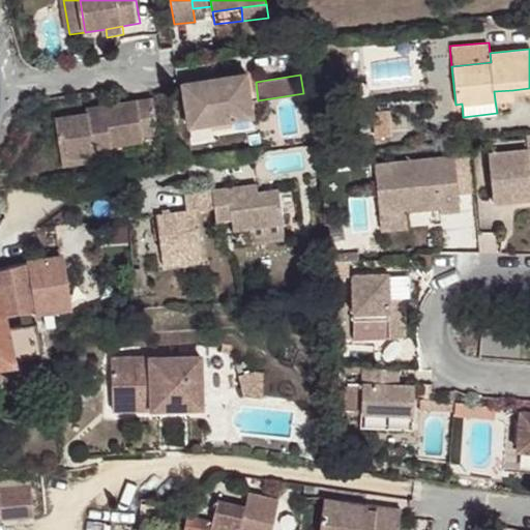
[(241,76),(178,85),(184,127),(247,118),(241,76)]
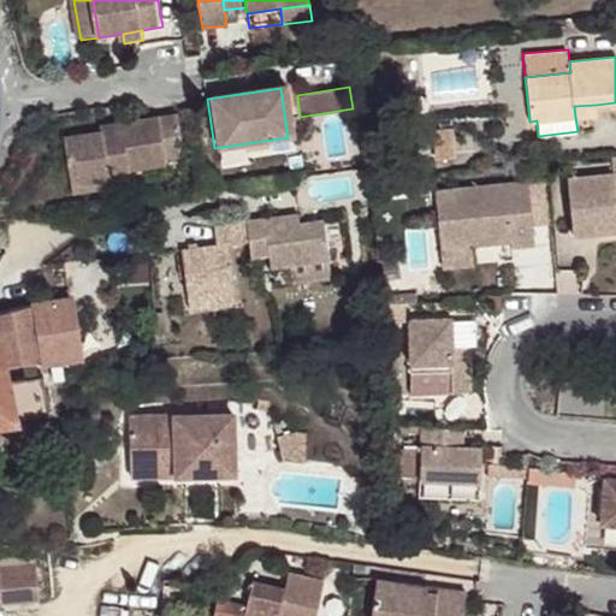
[(574,106),(575,117),(596,116),(596,105),(574,106)]
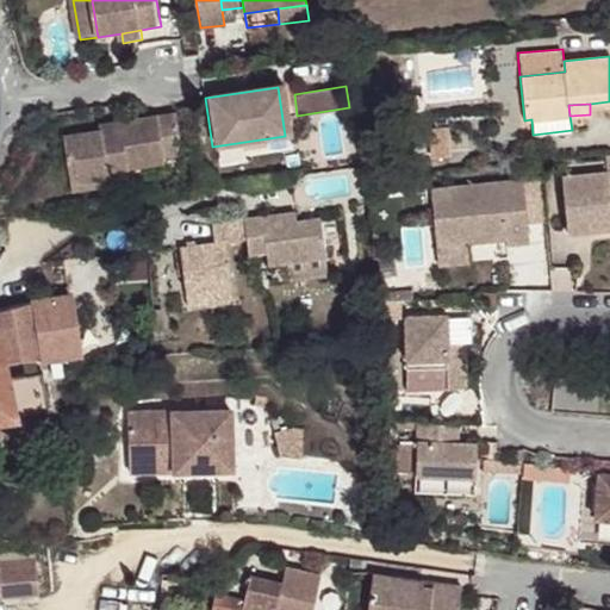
[(105,134),(67,139),(69,161),(78,159),(81,184),(111,180),(110,172),(129,169),(167,165),(166,159),(184,156),(179,118),(125,125),(126,130),(105,134)]
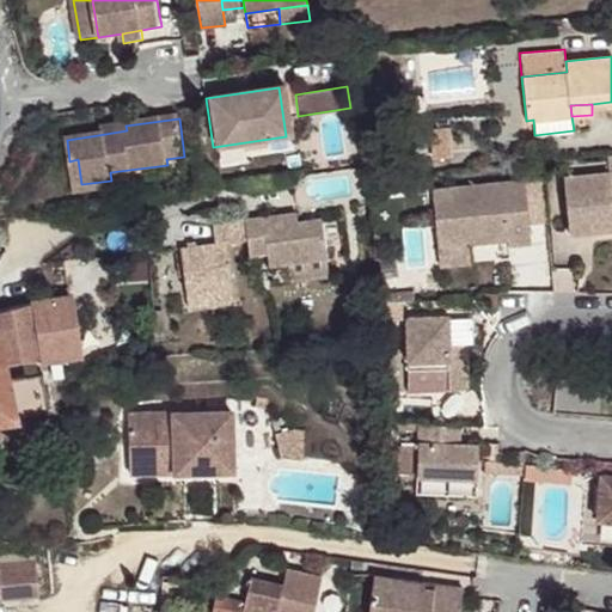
[(448,154),(448,140),(442,139),(442,130),(430,132),(430,154),(448,154)]
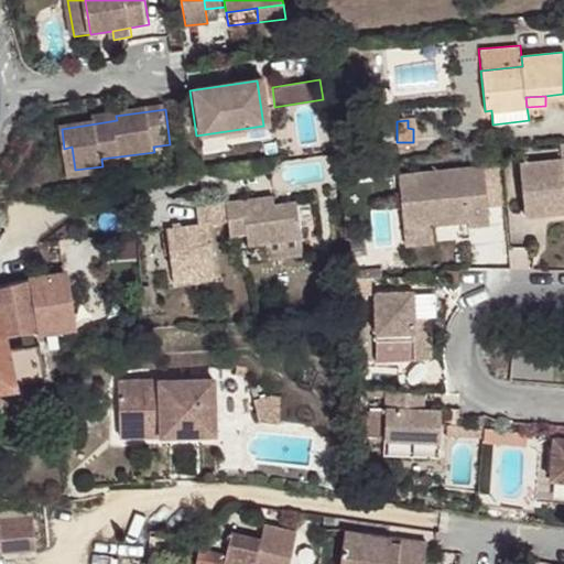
[(560,161),(517,164),(523,216),(563,213),(562,204),(563,204),(563,142),(557,143),(559,153),(560,161)]
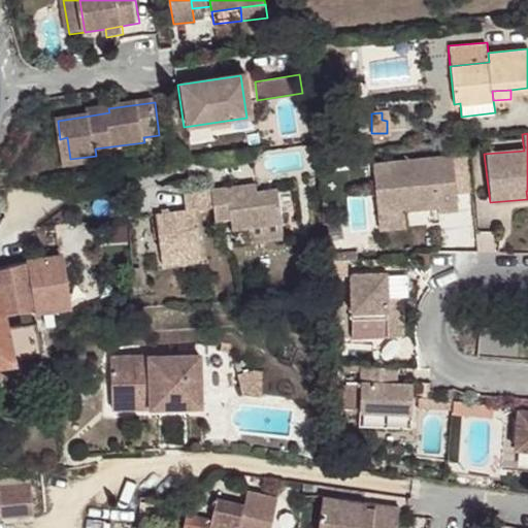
[(70,159),(67,137),(60,139),(63,166),(97,161),(96,156),(70,159)]
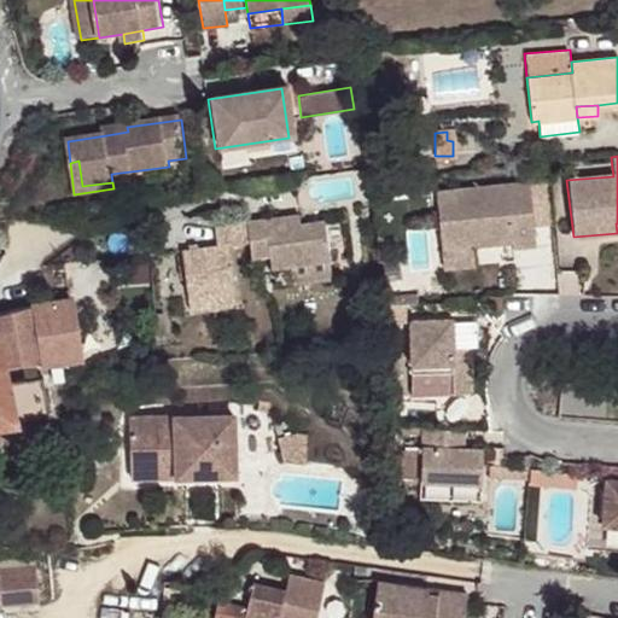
[(566,180),(613,176),(612,168),(566,172),(566,180)]
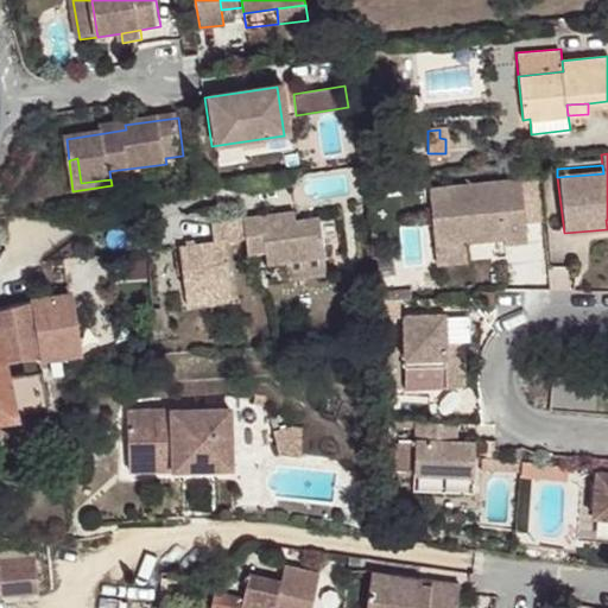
[(128,169),(109,171),(111,179),(130,177),(128,169)]
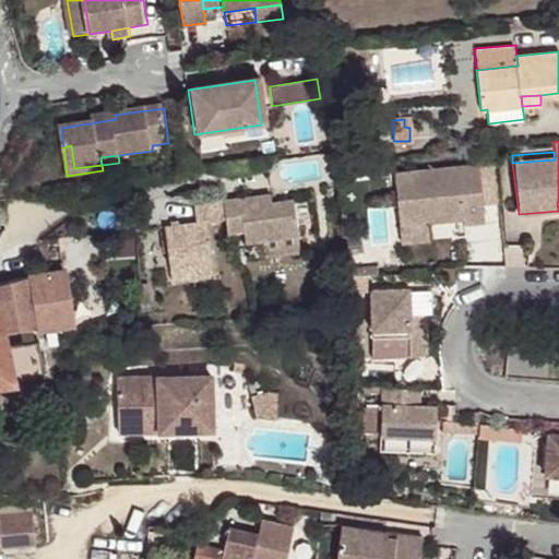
[(476,166),(392,174),(396,225),(424,223),(461,219),(462,225),(482,223),(476,166)]
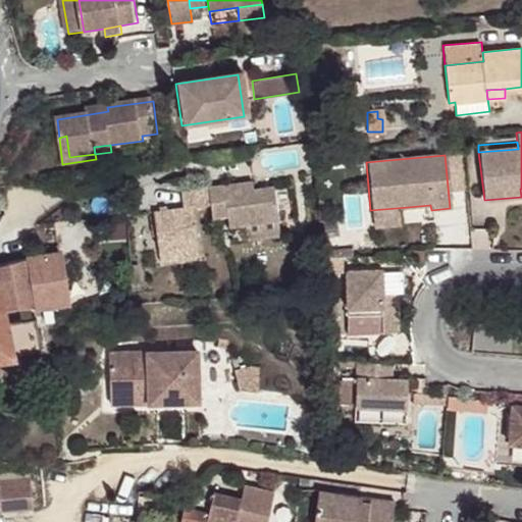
[(252,183),(222,188),(223,195),(253,191),(252,183)]
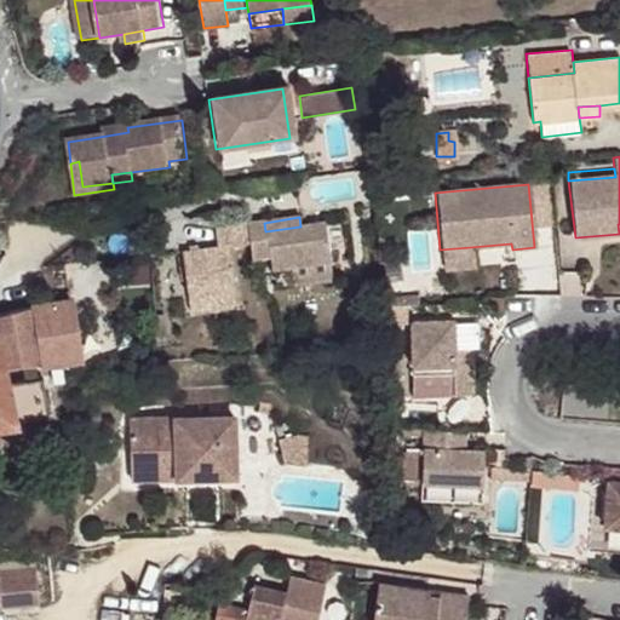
[(264,223),(246,225),(250,244),(252,260),(269,258),(270,269),(288,267),(291,283),(332,277),(325,223),(300,227),(265,231),(264,223)]
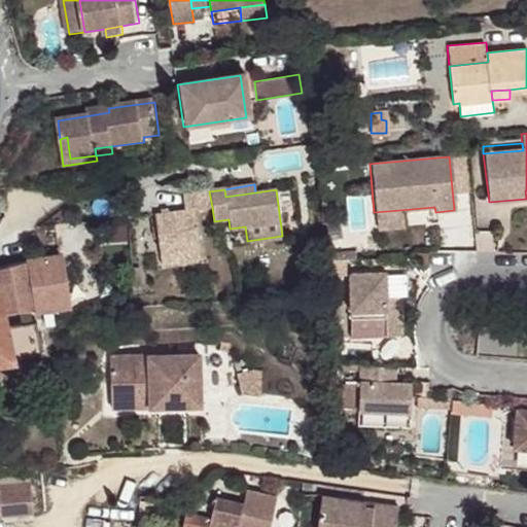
[(209,191),(181,196),(184,211),(153,216),(160,251),(199,245),(194,210),(212,207),(209,191)]
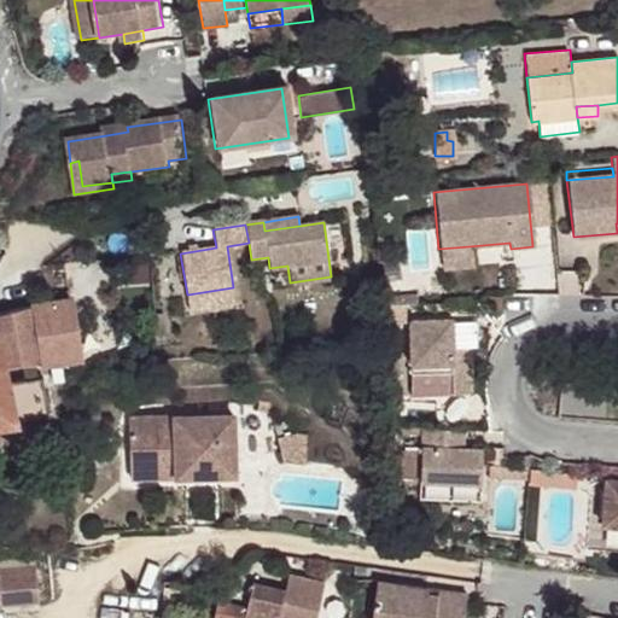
[(468,246),(438,249),(441,267),(471,264),(468,246)]
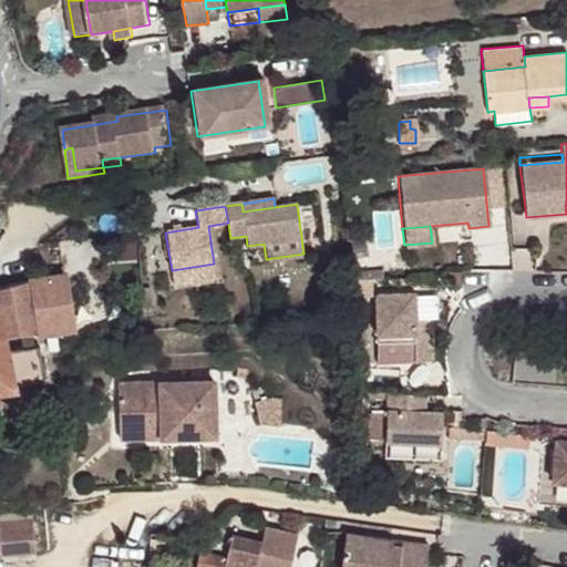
[(264,244),(247,246),(250,261),(266,259),(264,244)]
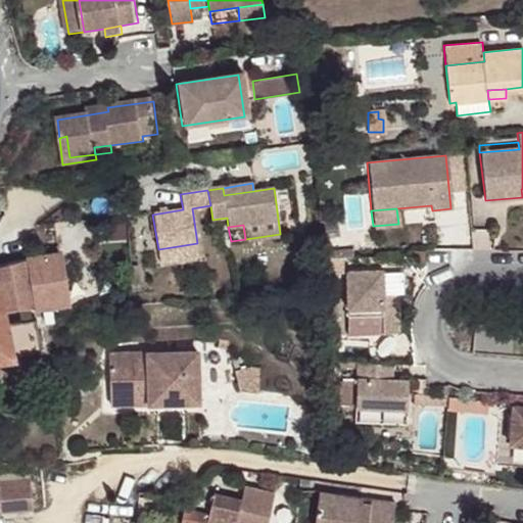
[(197,243),(158,249),(159,260),(199,254),(197,243)]
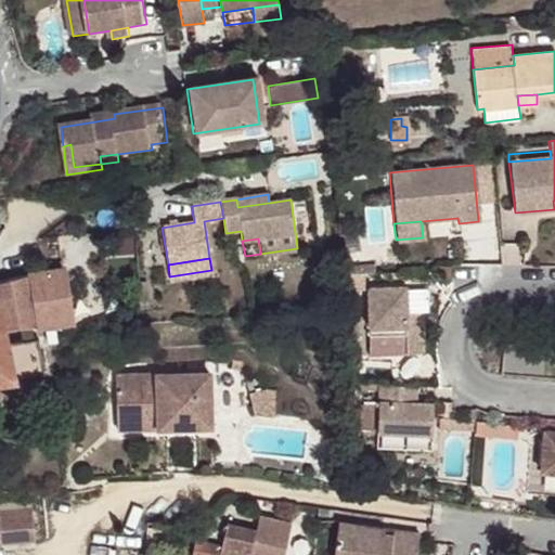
[(0,324),(1,330),(71,321),(64,269),(29,272),(0,280),(0,324)]
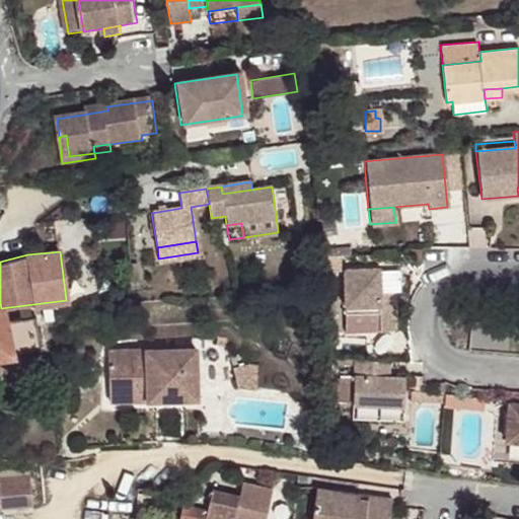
[(398,266),(343,266),(343,328),(392,328),(392,290),(397,290),(398,266)]
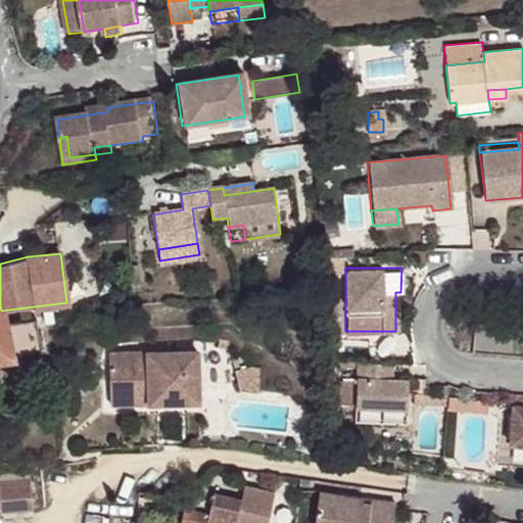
[(5,325),(2,316),(1,311),(0,305),(0,359),(13,358),(5,325)]
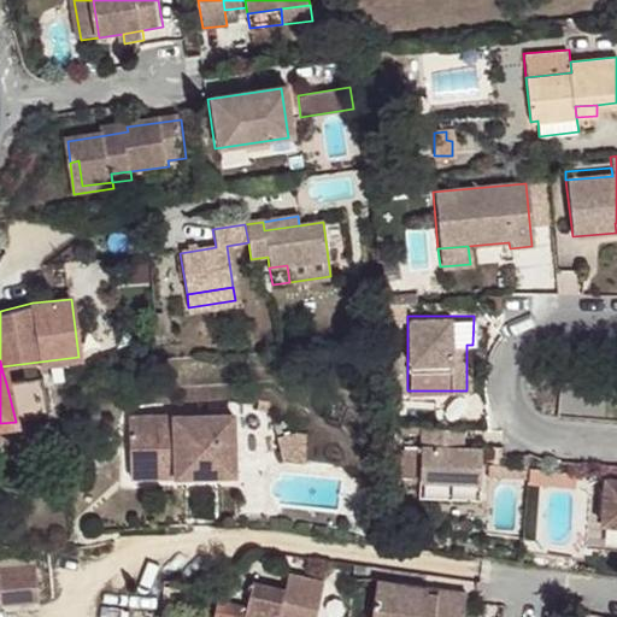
[(46,378),(6,383),(16,422),(50,417),(46,378)]
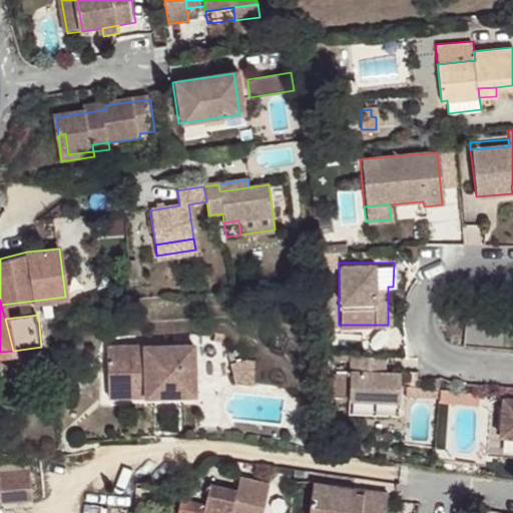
[(512,321),(462,317),(457,345),(512,349),(512,321)]
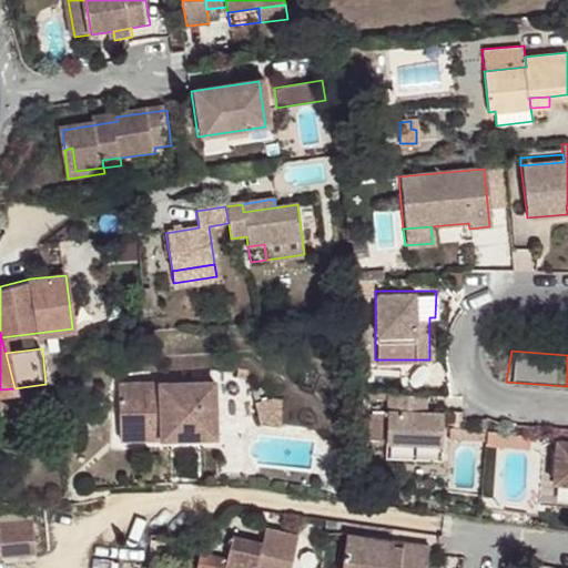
[(141,416),(141,443),(217,440),(216,386),(121,388),(122,416),(141,416)]
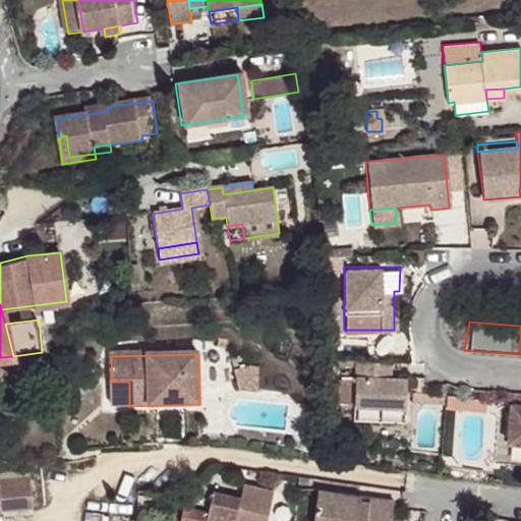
[(388,377),(389,361),(354,358),(353,378),(337,377),(335,402),(351,404),(401,408),(404,378),(388,377)]
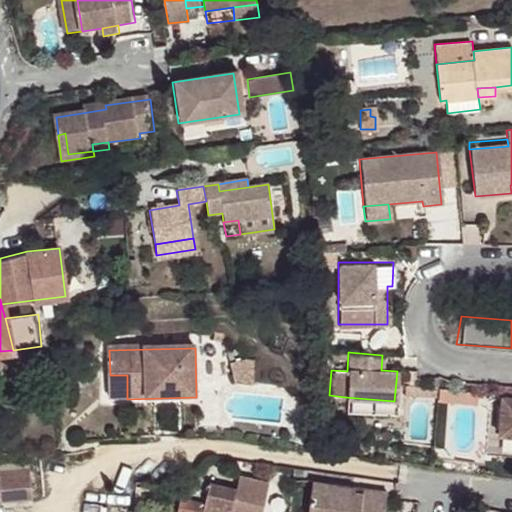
[(254,362),(226,360),(234,385),(253,386),(254,362)]
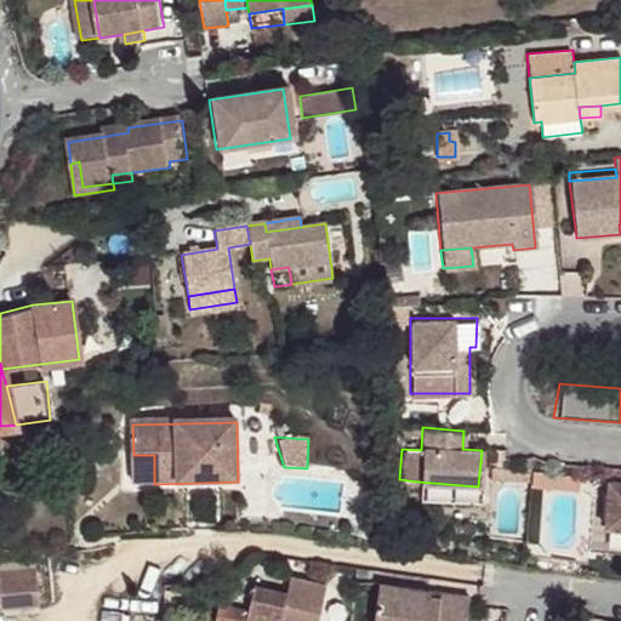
[(134,484),(154,484),(154,455),(134,455),(134,484)]
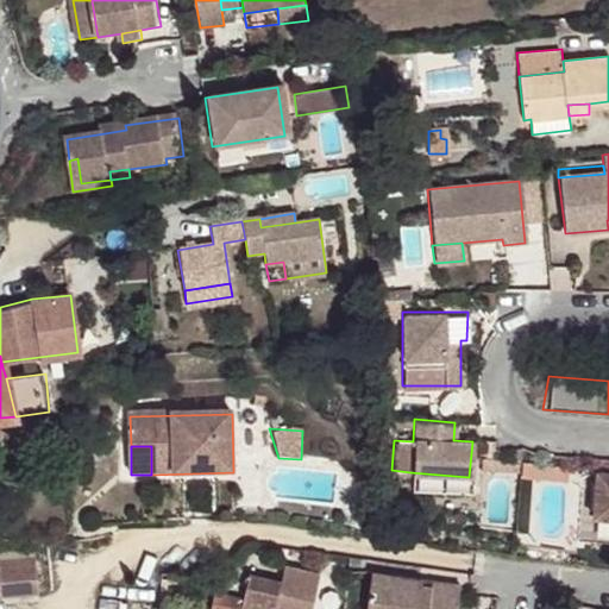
[(491,456),(481,454),(479,470),(490,471),(491,456)]
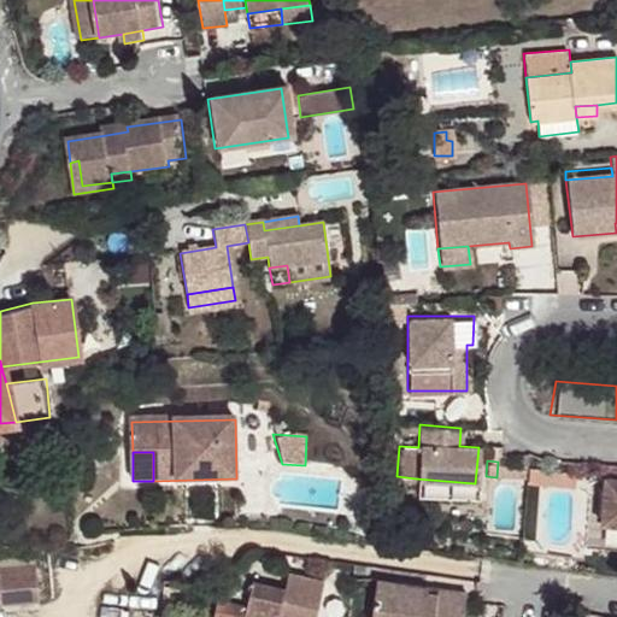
[(527,464),(498,462),(497,477),(526,480),(526,479),(527,465),(527,464)]
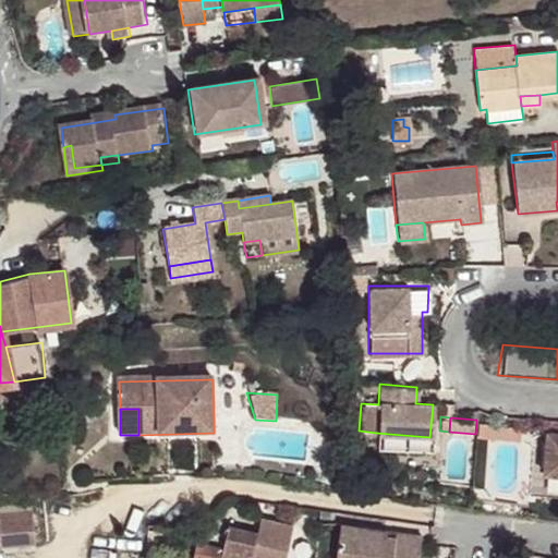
[(521,425),(476,421),(475,433),(520,437),(521,425)]
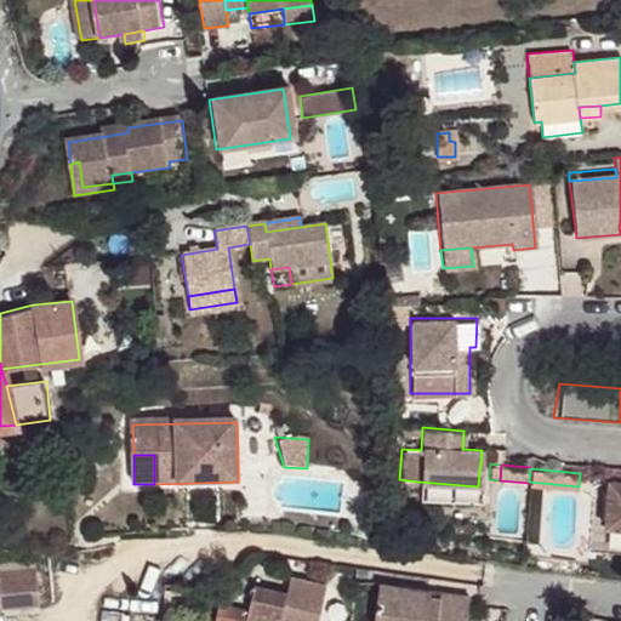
[(620,479),(605,478),(600,523),(620,524),(620,479)]
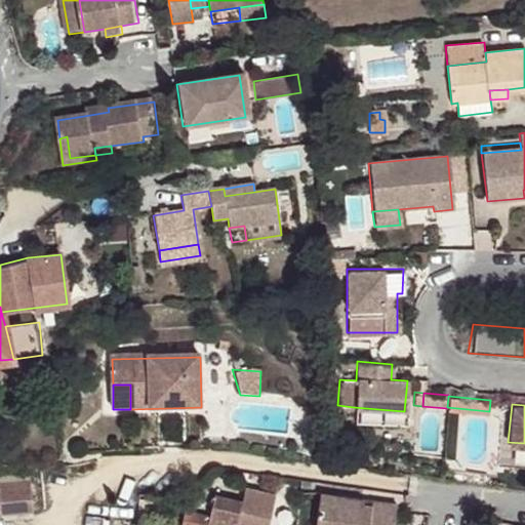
[(0,515),(33,513),(29,466),(0,467),(0,515)]
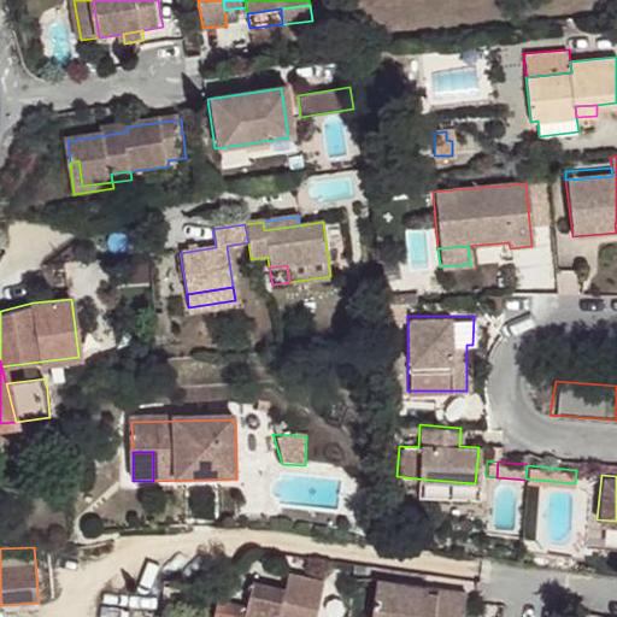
[(252,607),(223,601),(219,616),(322,616),(330,583),(292,575),(289,589),(258,582),(252,607)]
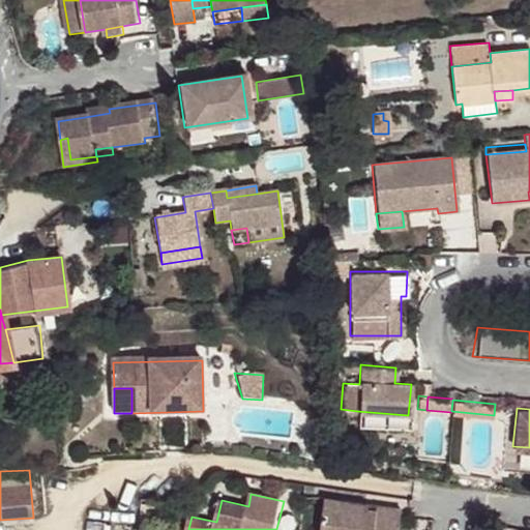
[(369,510),(370,505),(326,499),(321,529),(400,529),(404,510),(378,506),(377,511),(369,510)]
